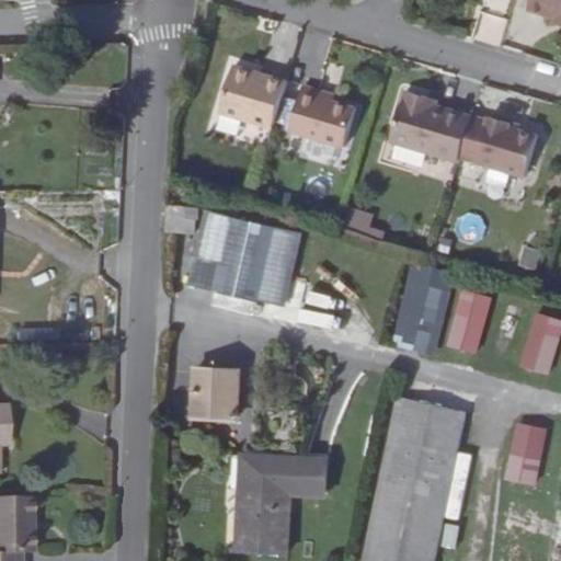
[(558,23),(560,23),(560,0),(534,0),(529,15),(558,23)]
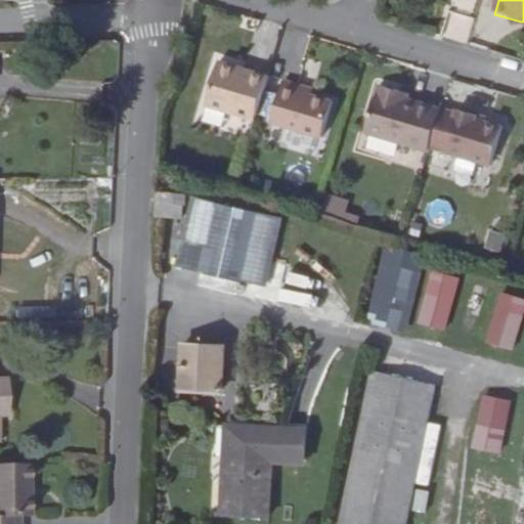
[(467,43),(472,16),(445,11),(440,38),(467,43)]
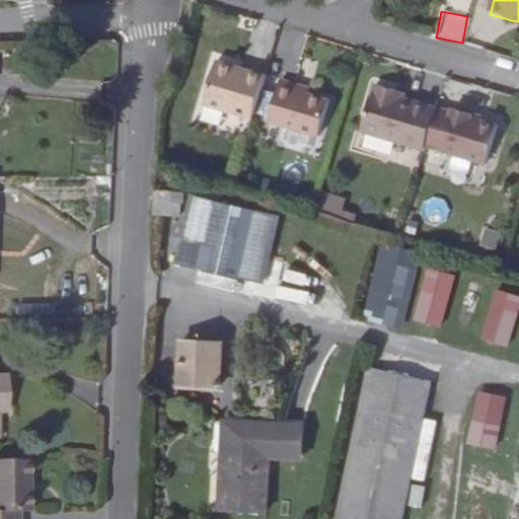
[(263,54),(271,28),(255,23),(247,49),(263,54)]
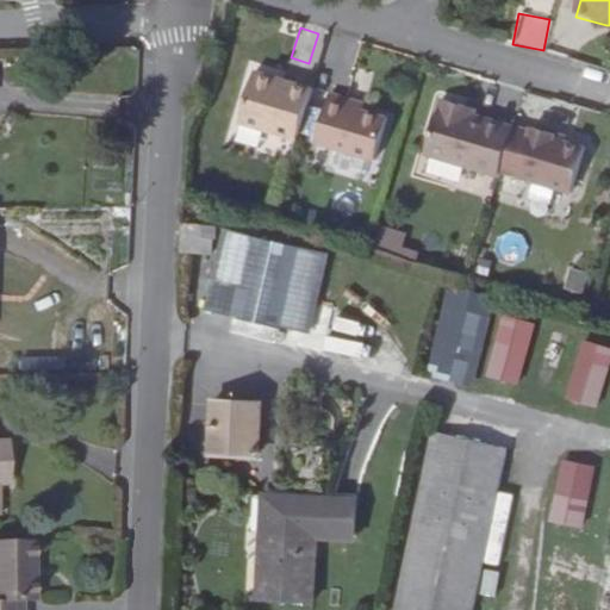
[(262,85),(248,136),(306,154),(319,103),(262,85)]
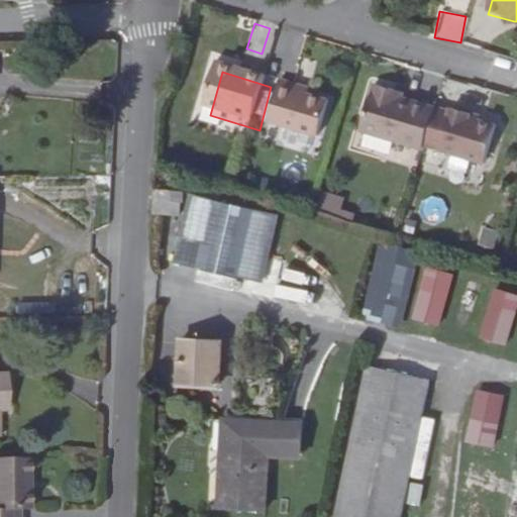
[(297,102),(299,94),(284,90),(272,132),(323,147),(333,110),(297,102)]
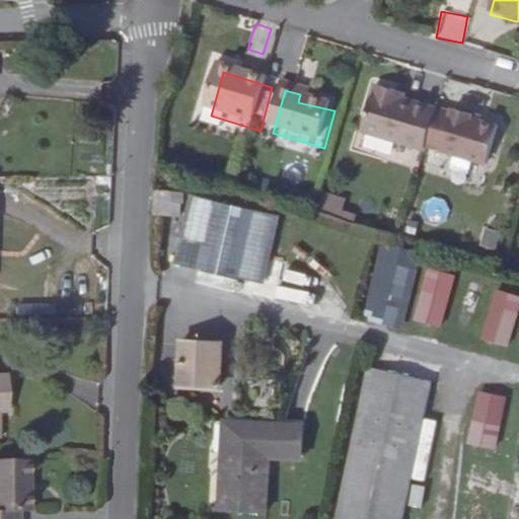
[(380,90),(367,139),(433,156),(434,154),(444,114),(410,103),(399,101),(400,95),(380,90)]
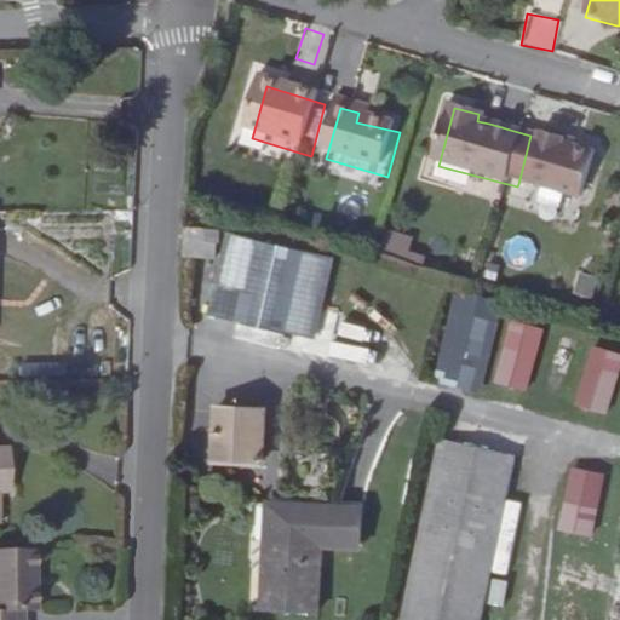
[(547,136),(546,141),(530,136),(518,184),(592,204),(603,156),(569,147),(572,142),(547,136)]
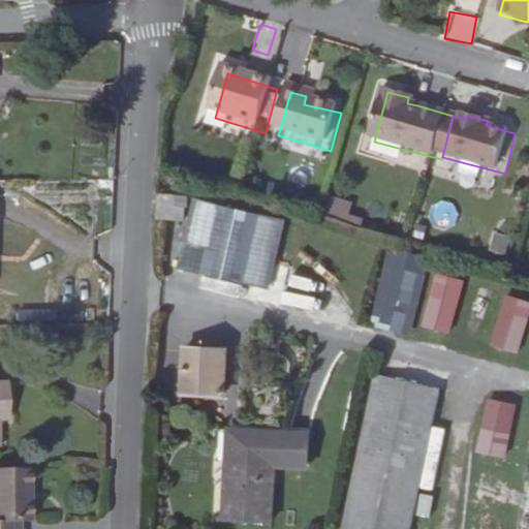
[(347,216),(350,200),(329,195),(324,211),(347,216)]
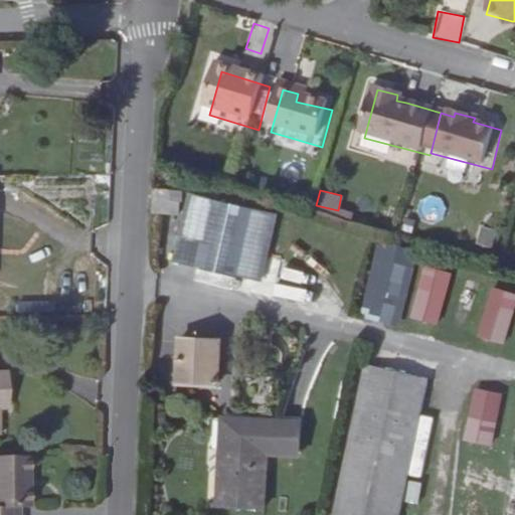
[(168,192),(152,191),(151,210),(166,211),(168,192)]
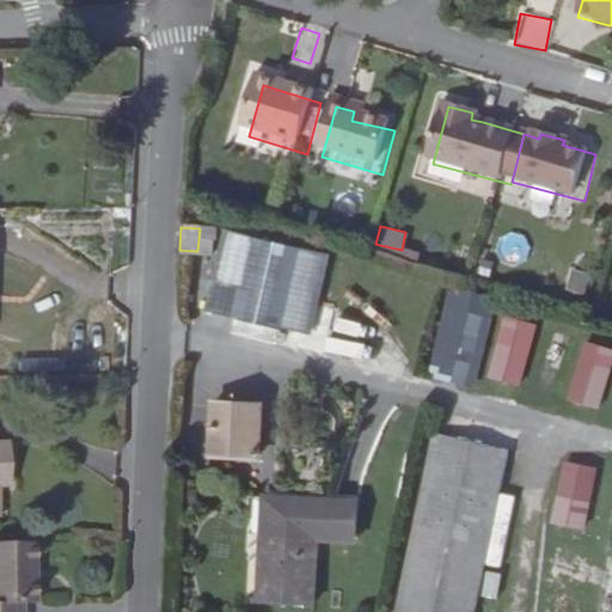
[(317,323),(324,254),(214,243),(212,283),(242,287),(240,316),(317,323)]
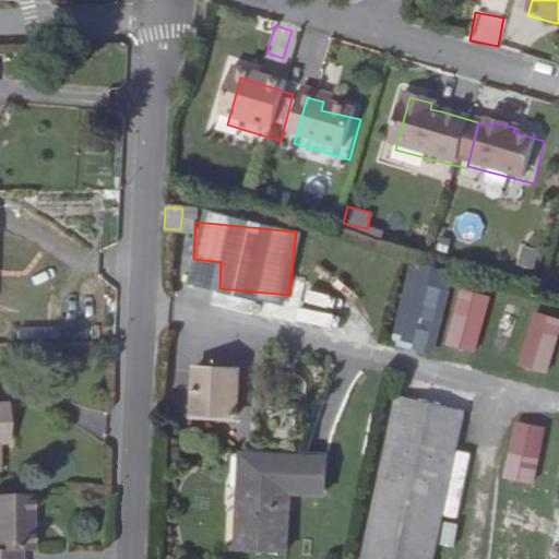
[(440,354),(444,268),(412,266),(406,353),(440,354)]
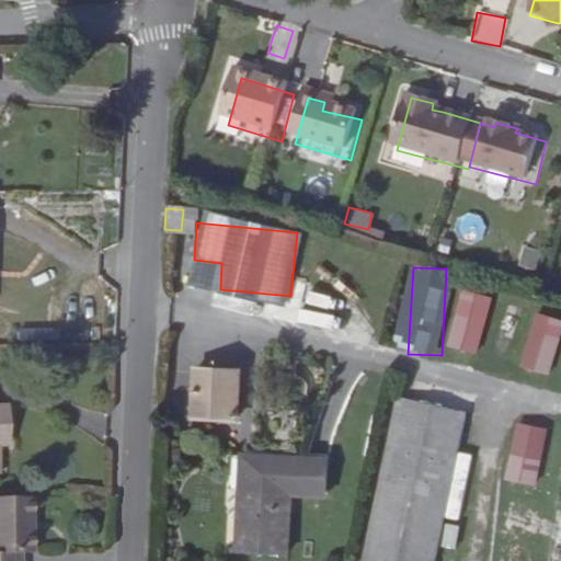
[(212,306),(253,313),(255,302),(214,294),(212,306)]
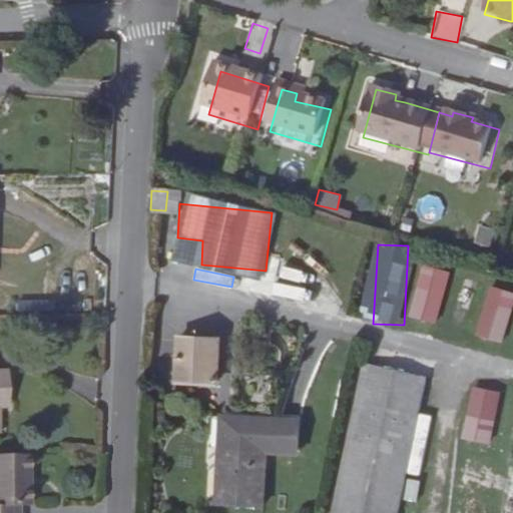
[(310,300),(311,270),(275,269),(275,299),(310,300)]
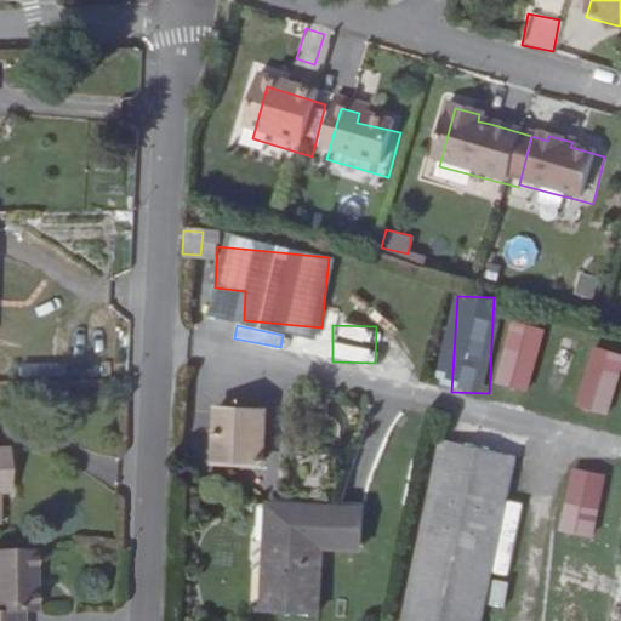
[(552,404),(569,346),(540,337),(523,396),(552,404)]
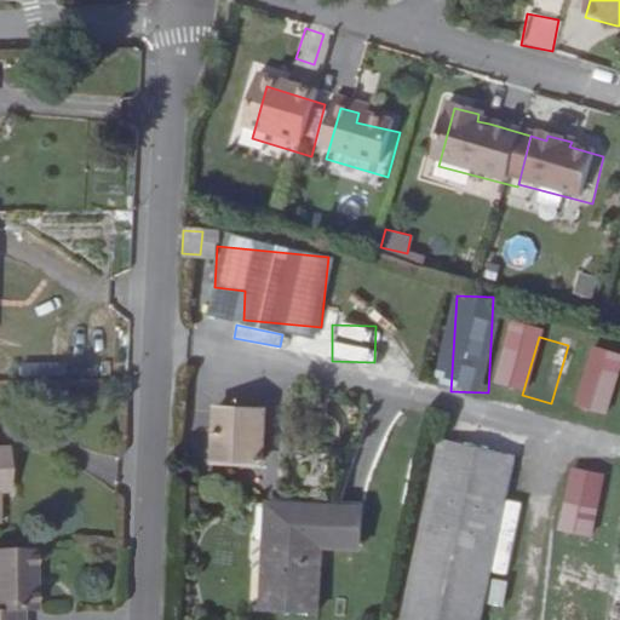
[(607,414),(619,354),(619,352),(586,345),(573,407),(607,414)]
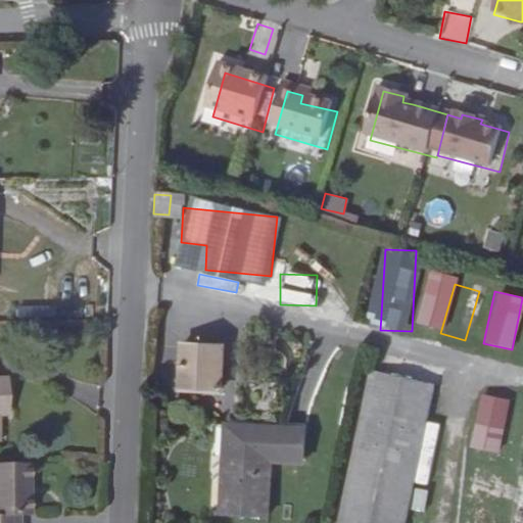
[(215,394),(216,348),(179,347),(177,391),(215,394)]
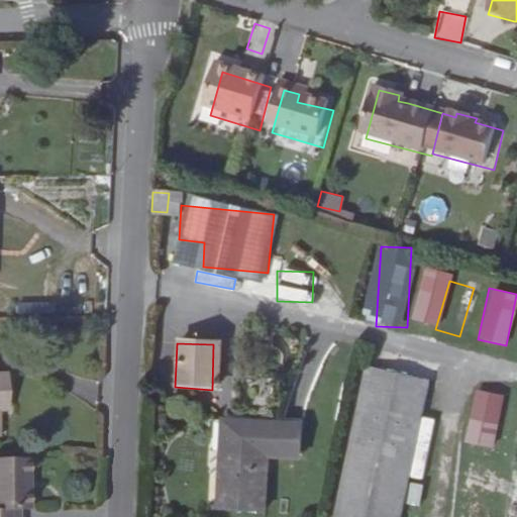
[(398,516),(426,387),(364,375),(332,516),(398,516)]
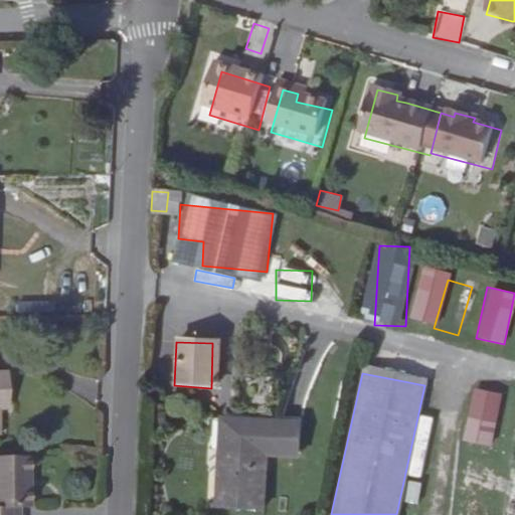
[(474,386),(462,440),(490,447),(503,393),(474,386)]
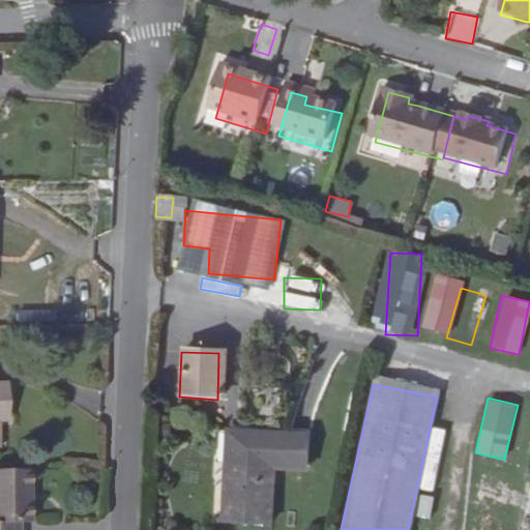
[(244,440),(225,439),(224,466),(243,466),(244,440)]
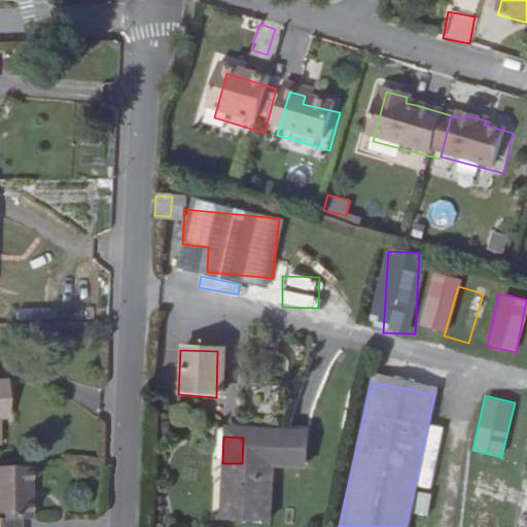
[(243,437),(242,463),(222,463),(219,517),(264,520),(269,465),(286,465),(288,441),(243,437)]
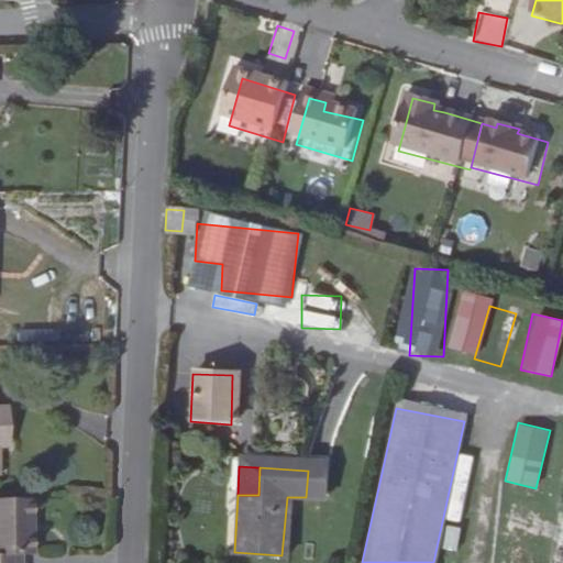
[(29,553),(29,497),(0,497),(0,562),(20,562),(20,553),(29,553)]
